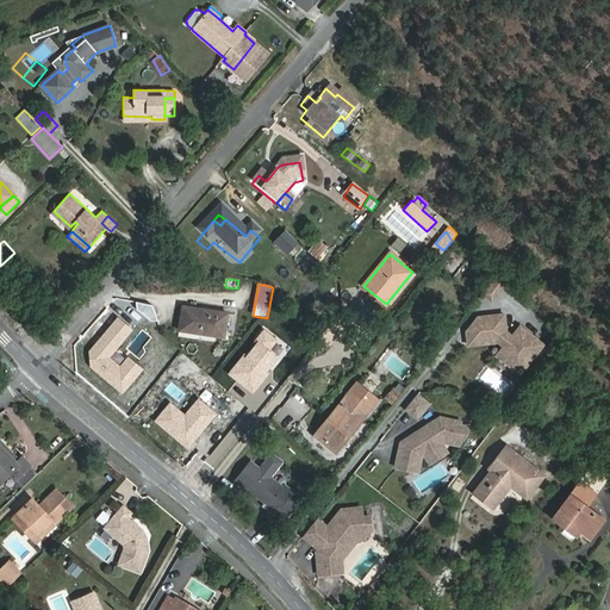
[(500,291),(491,284),(478,300),(486,309),(500,291)]
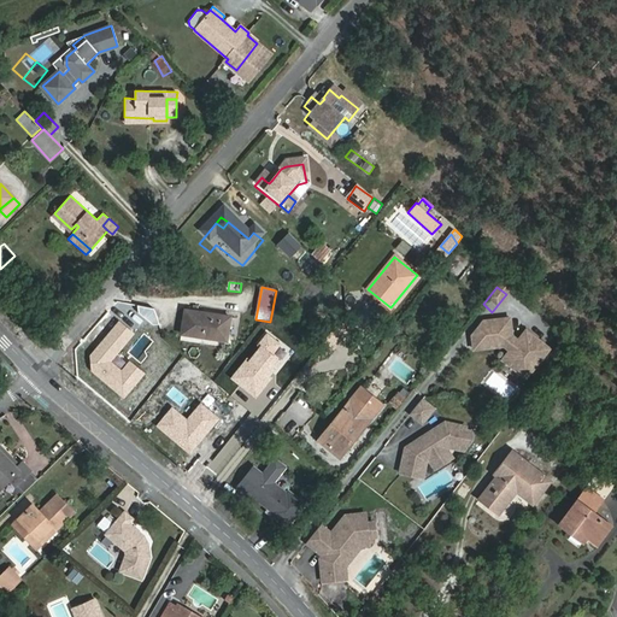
[(156,313),(142,311),(142,318),(154,328),(160,329),(156,313)]
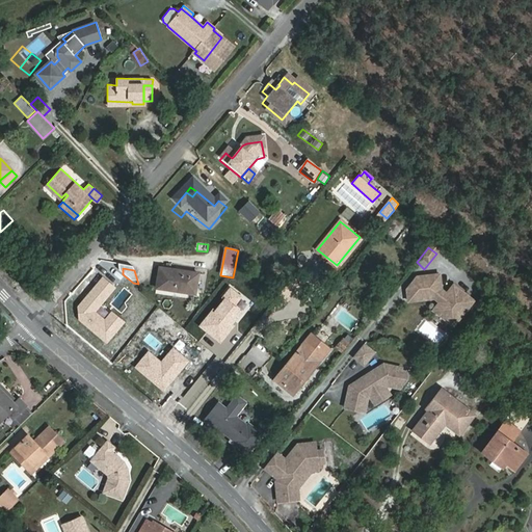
[(193,294),(196,273),(160,268),(157,288),(193,294)]
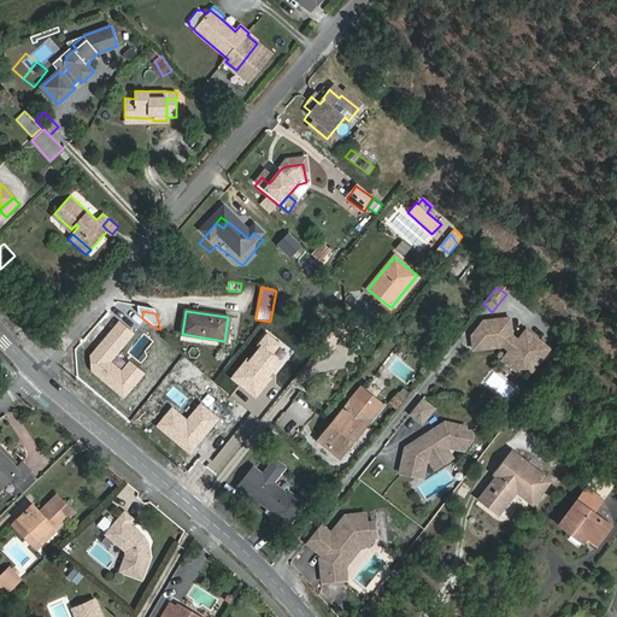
[(544,353),(521,335),(512,346),(507,342),(505,323),(479,325),(468,340),(469,353),(501,350),(506,354),(499,364),(512,375),(516,370),(518,370),(527,376),(544,353)]
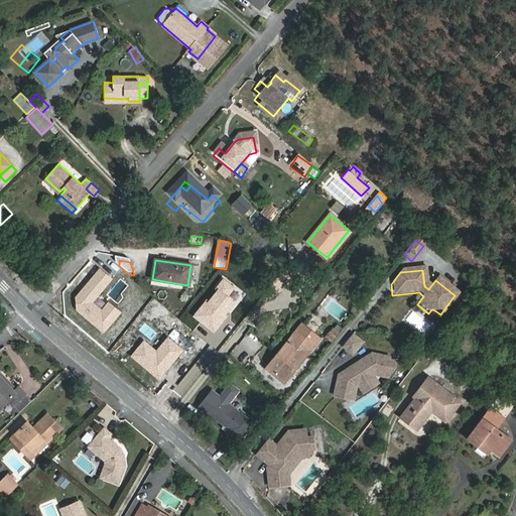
[(96,305),(115,283),(104,273),(80,301),(81,315),(106,338),(123,318),(111,308),(106,314),(96,305)]
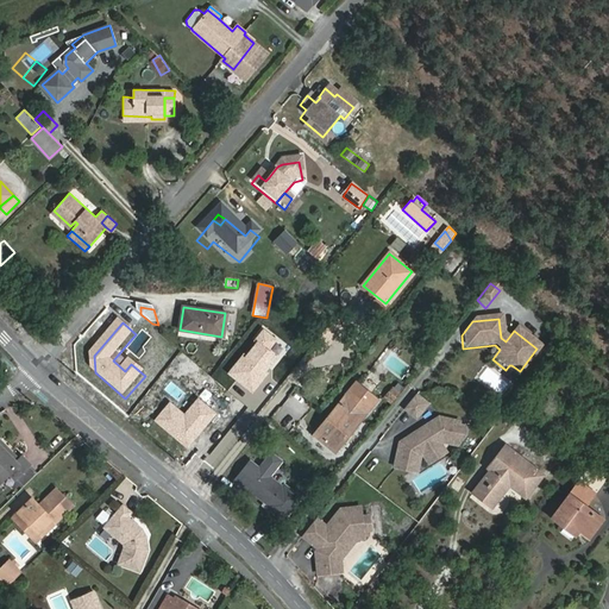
[(227,372),(251,390),(276,357),(267,350),(275,339),(262,328),(253,340),(255,341),(245,355),(243,353),(227,372)]
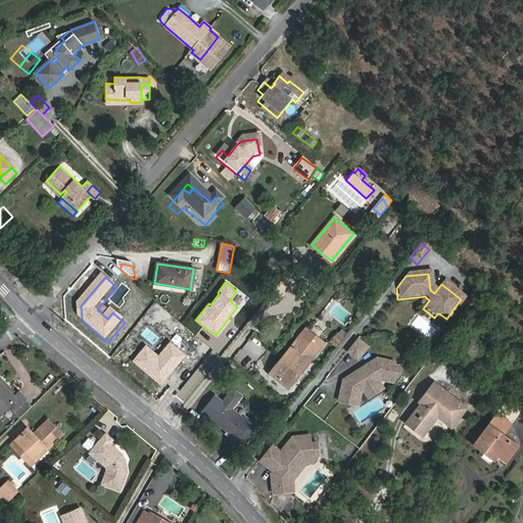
[(437,314),(434,318),(442,324),(446,319),(439,314),(437,314)]
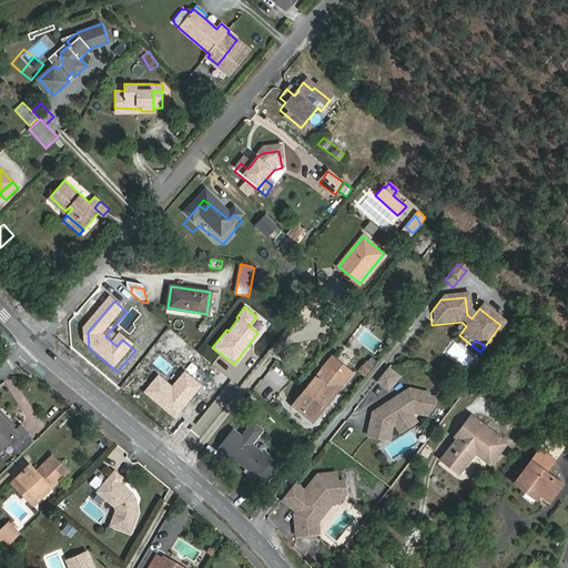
[(341,347),(330,361),(293,406),(312,422),(348,376),(343,371),(353,358),(341,347)]
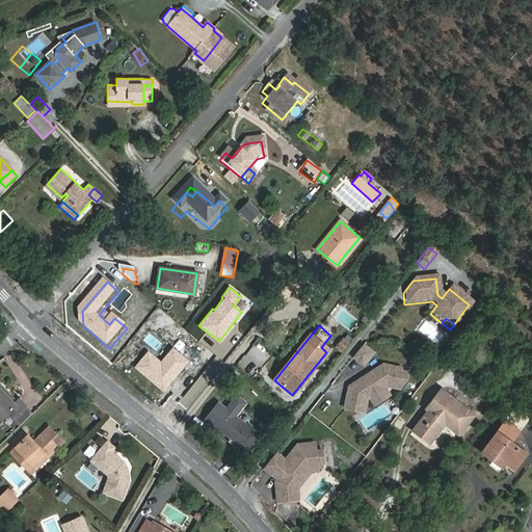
[(337,340),(330,336),(321,347),(326,352),(337,340)]
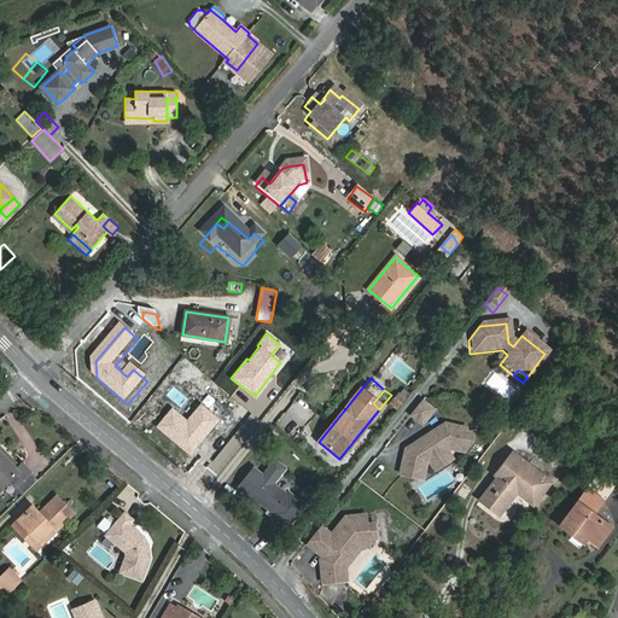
[(392,407),(397,412),(404,402),(400,398),(392,407)]
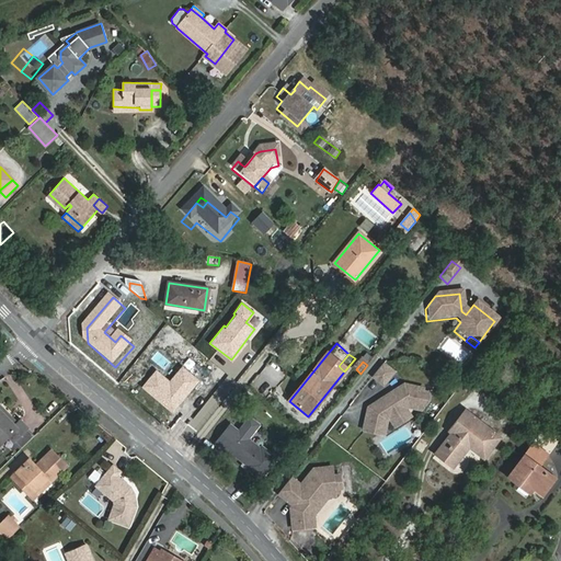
[(142,387),(172,411),(178,404),(175,403),(182,395),(184,397),(197,380),(182,367),(169,382),(156,371),(142,387)]
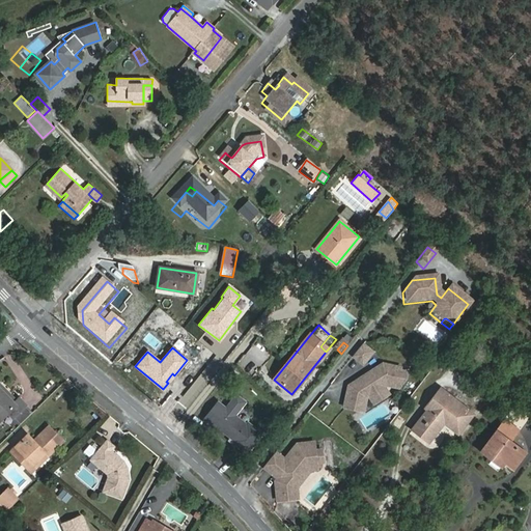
[(370,356),(360,347),(350,360),(360,368),(370,356)]
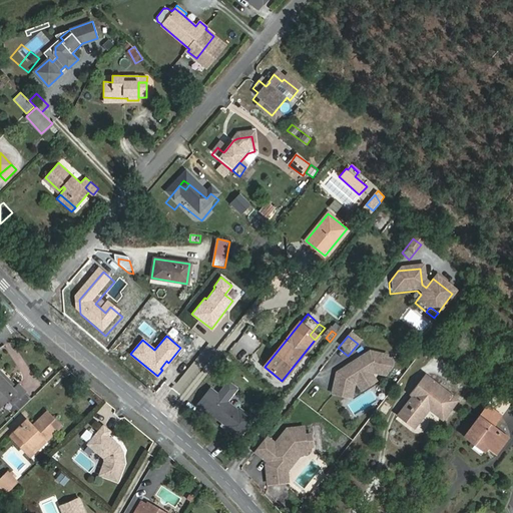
[(367,355),(334,376),(330,396),(349,400),(352,387),(354,386),(369,377),(371,375),(381,377),(383,368),(389,369),(390,363),(383,361),(384,359),(367,355)]
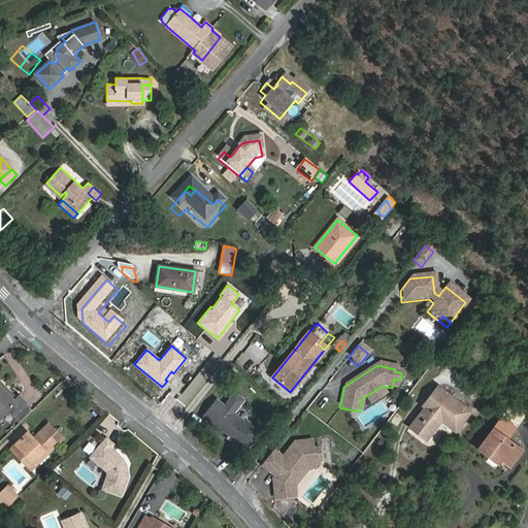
[(394,389),(400,380),(394,378),(392,388),(394,389)]
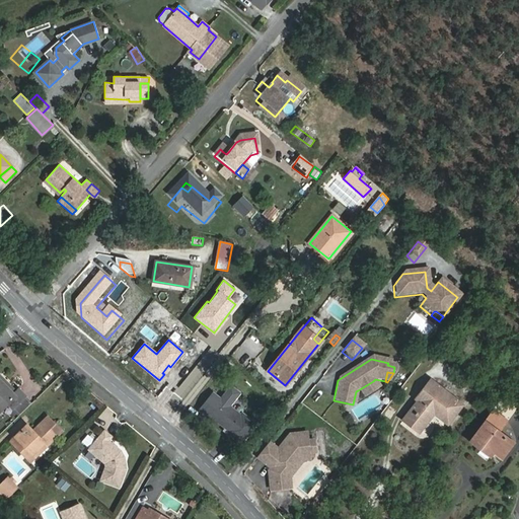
[(12,408),(26,394),(19,388),(12,395),(0,383),(2,382),(0,380),(0,410),(7,402),(12,408)]
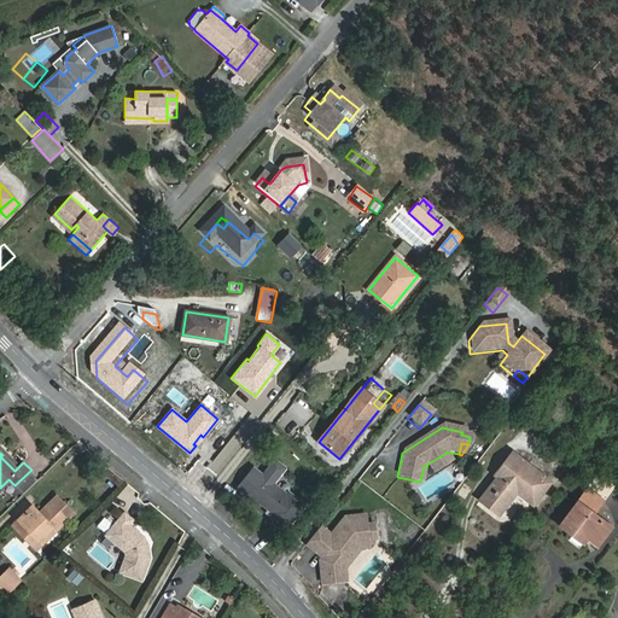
[(495,474),(497,477),(501,473),(511,482),(525,462),(513,453),(495,474)]
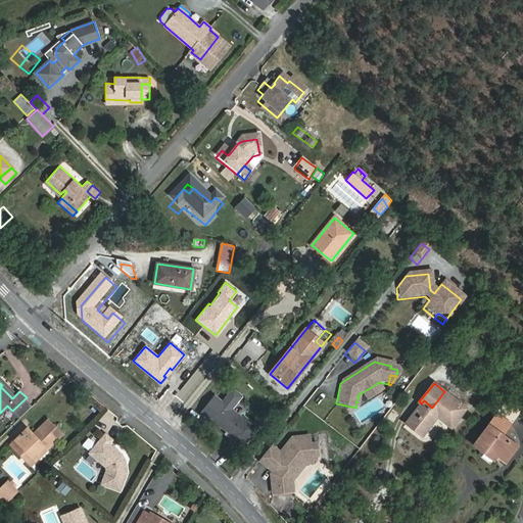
[(376,384),(361,393),(366,400),(380,391),(376,384)]
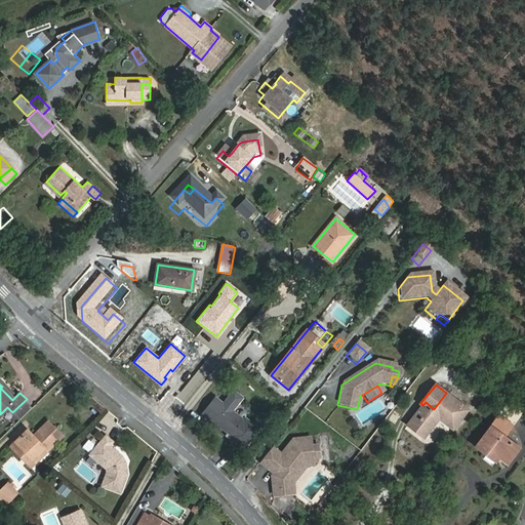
[(244,418),(243,420),(231,411),(241,398),(233,391),(223,404),(214,398),(203,412),(201,415),(209,421),(211,419),(231,435),(230,437),(243,448),(258,430),(244,418)]
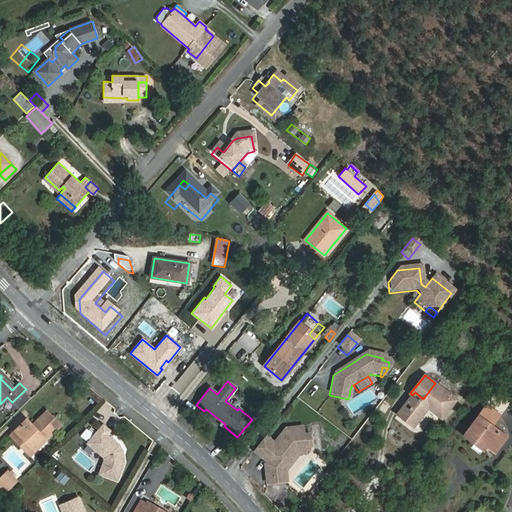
[(415,392),(412,395),(398,413),(413,426),(428,408),(441,418),(456,399),(435,383),(423,399),(415,392)]
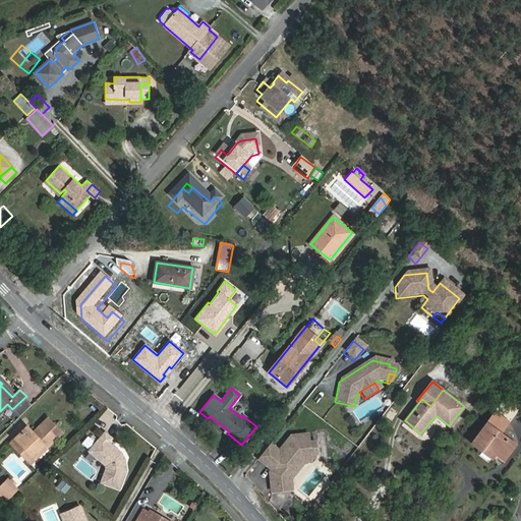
[(26,396),(12,409),(18,415),(33,403),(26,396)]
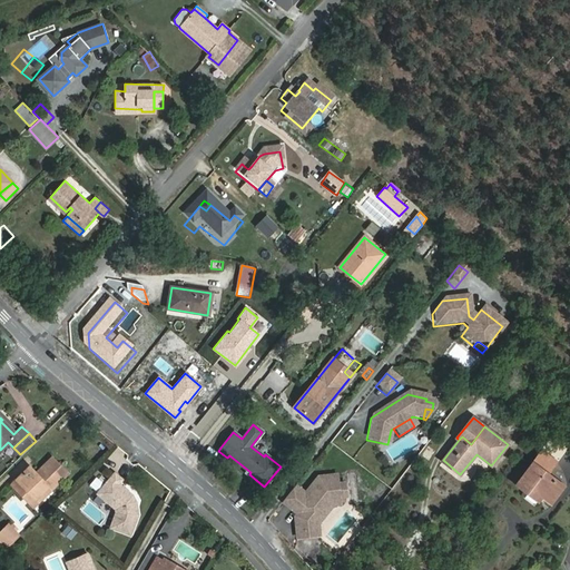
[(557,462),(541,451),(517,484),(528,493),(524,498),(532,504),(536,504),(542,495),(552,503),(564,487),(548,474),(557,462)]
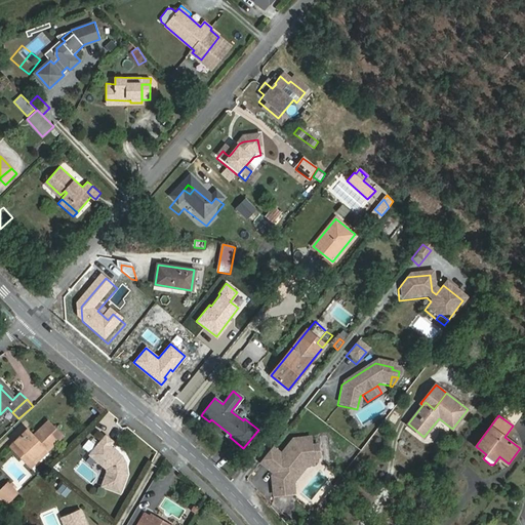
[(44,447),(47,450),(63,436),(48,420),(33,435),(28,430),(15,441),(32,457),(44,447)]
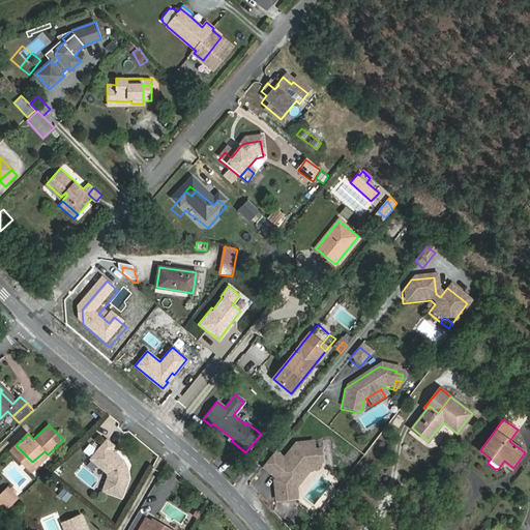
[(107,439),(90,458),(108,472),(108,476),(101,490),(120,497),(128,479),(126,463),(111,449),(114,445),(107,439)]
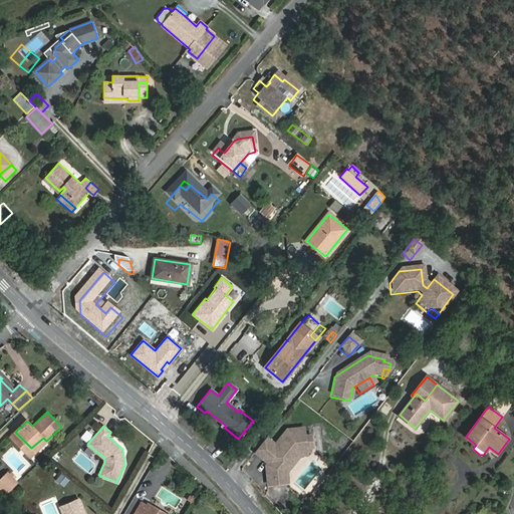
[(267,469),(268,485),(282,484),(281,470),(297,450),(305,449),(305,443),(311,443),(311,437),(305,437),(304,429),(287,430),(275,445),(267,438),(255,452),(266,461),(268,460),(272,463),(270,465),(267,469)]
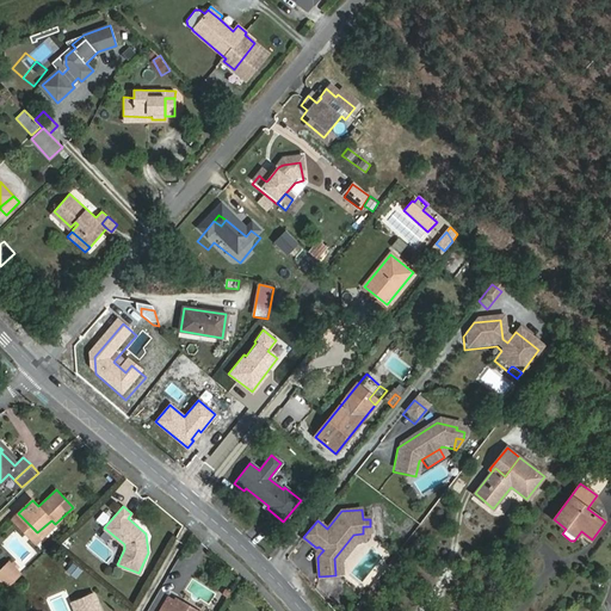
[(36,543),(55,524),(51,520),(37,532),(18,513),(13,518),(36,543)]
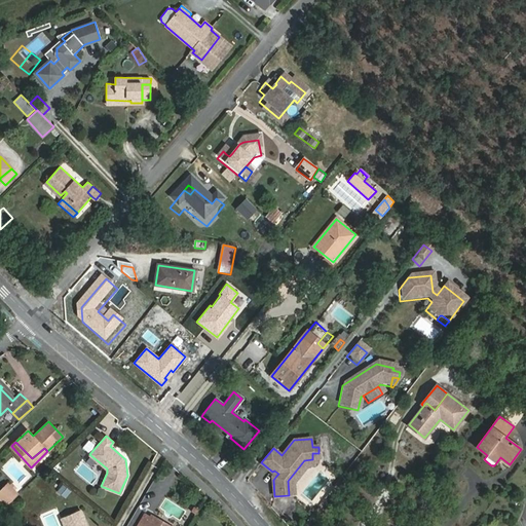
[(288,481),(289,495),(295,494),(294,483),(307,466),(313,465),(312,459),(304,460),(288,481)]
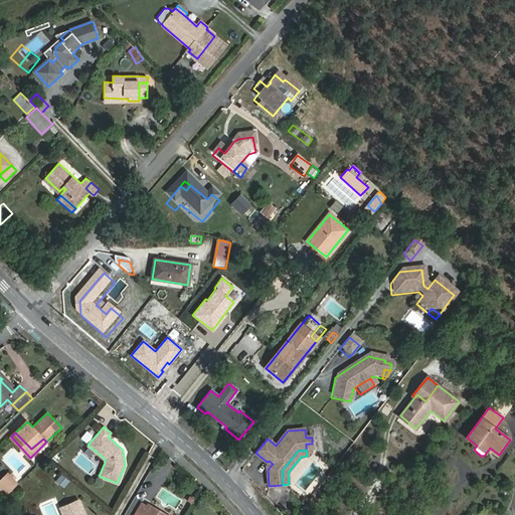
[(57,470),(52,476),(63,486),(68,480),(57,470)]
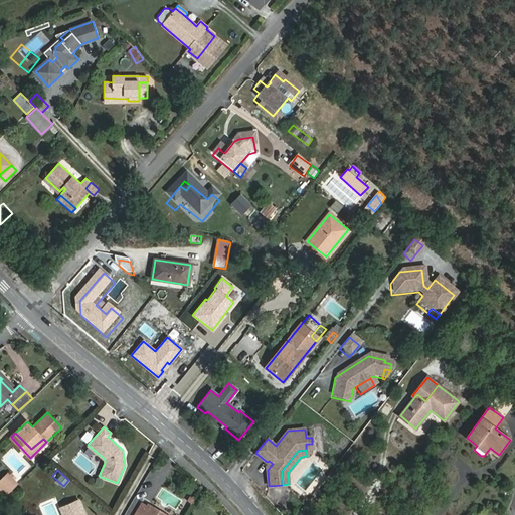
[(8,476),(0,483),(0,489),(6,496),(17,485),(8,476)]
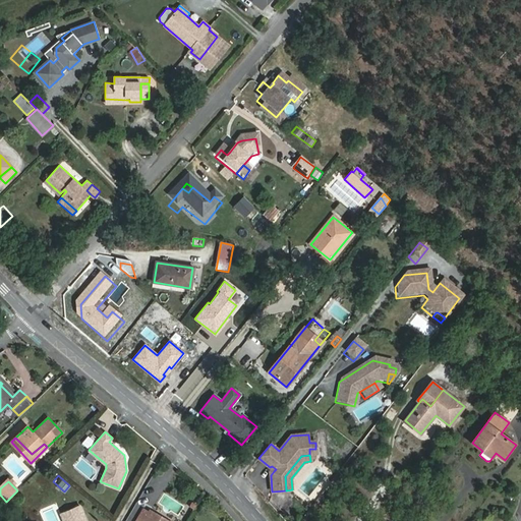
[(68,520),(84,520),(77,506),(64,512),(68,520)]
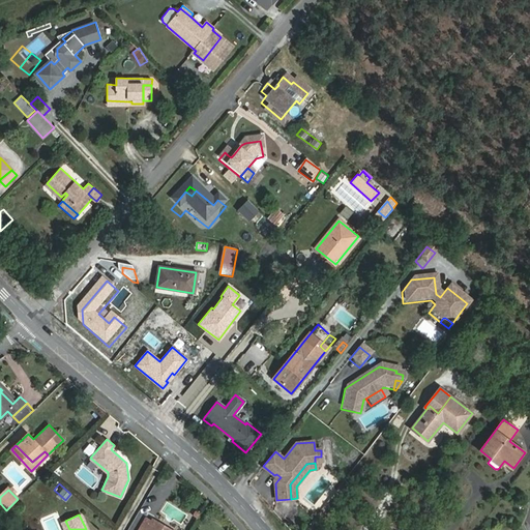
[(169,529),(154,521),(152,524),(144,519),(138,529),(169,529)]
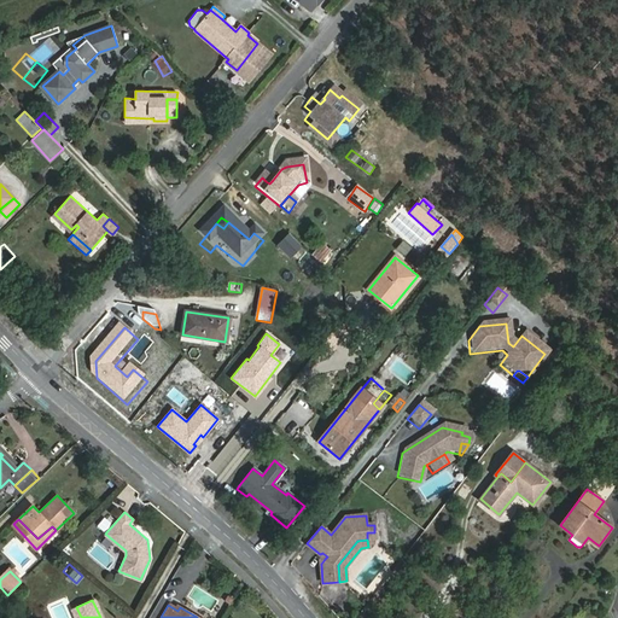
[(81,617),(76,607),(70,610),(73,617),(81,617)]
